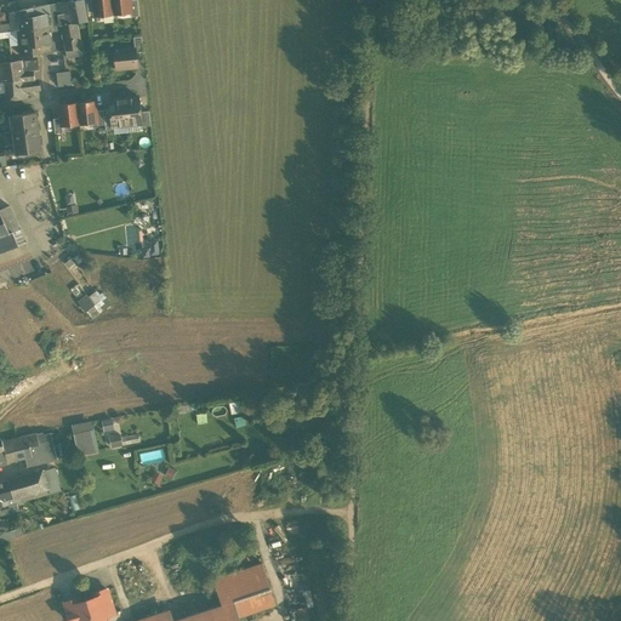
[(83,0),(80,0),(66,3),(67,13),(57,15),(60,24),(60,26),(62,24),(77,22),(87,21),(83,0)]
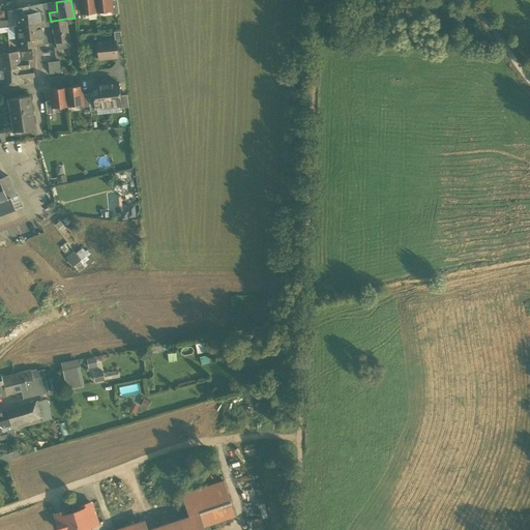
[(81,13),(96,11),(95,0),(80,0),(81,9),(81,13)]
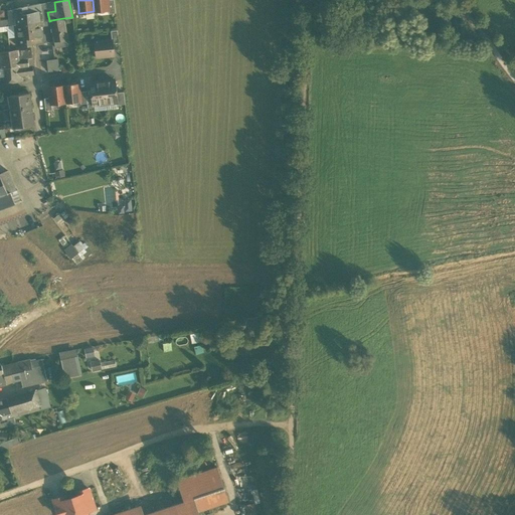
[(93,0),(94,11),(109,10),(108,0),(93,0)]
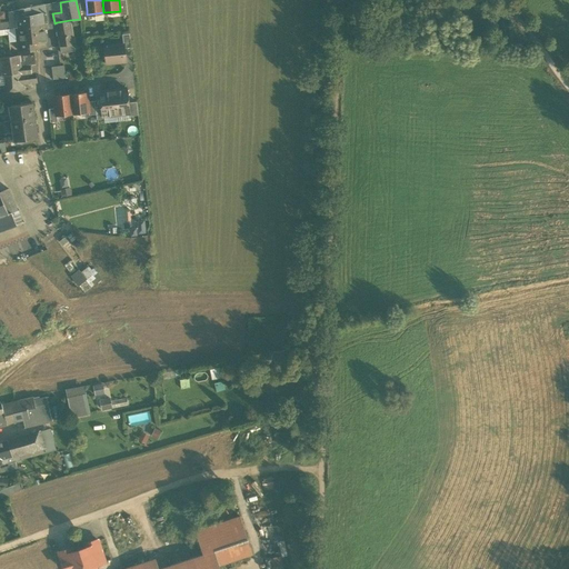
[(51,5),(52,13),(61,12),(60,2),(51,5)]
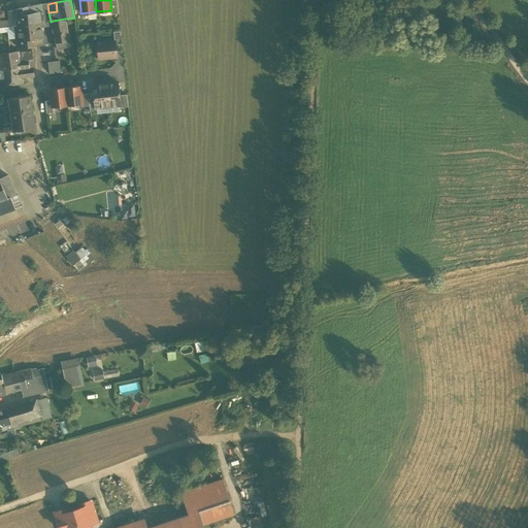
[(41,4),(27,7),(28,14),(39,13),(40,23),(44,22),(44,21),(41,5),(41,4)]
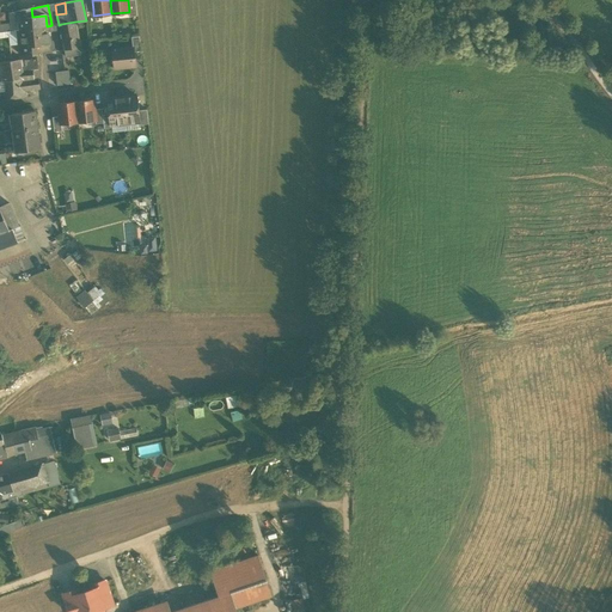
[(51,25),(59,24),(56,14),(55,5),(48,6),(51,24),(51,25)]
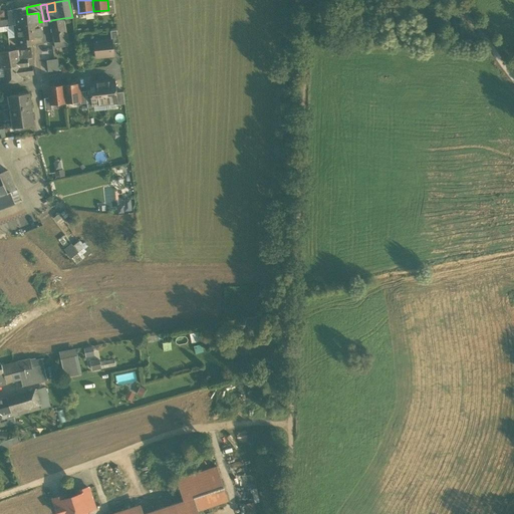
[(28,23),(39,22),(38,13),(27,14),(26,7),(14,9),(16,25),(28,23)]
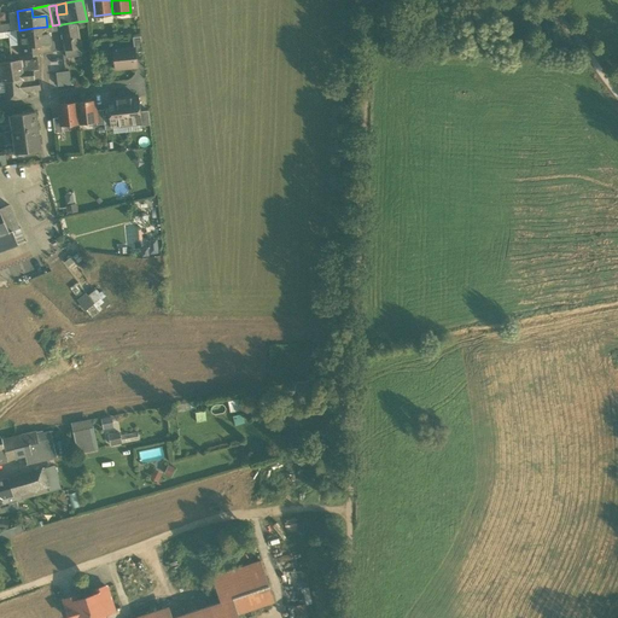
[(62,30),(64,40),(79,38),(76,22),(62,24),(62,30)]
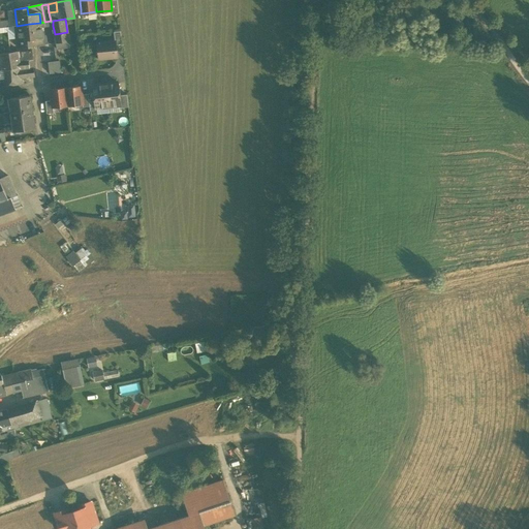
[(40,23),(29,24),(31,40),(42,39),(41,27),(40,23)]
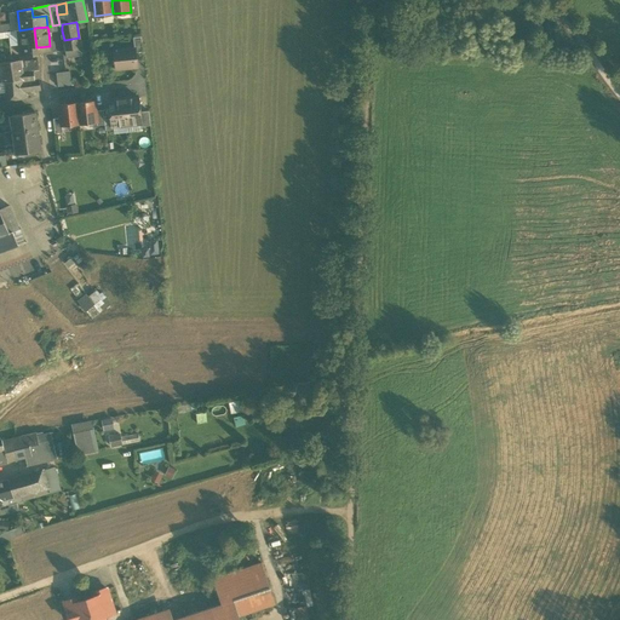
[(38,55),(36,47),(34,28),(19,30),(18,30),(21,56),(38,55)]
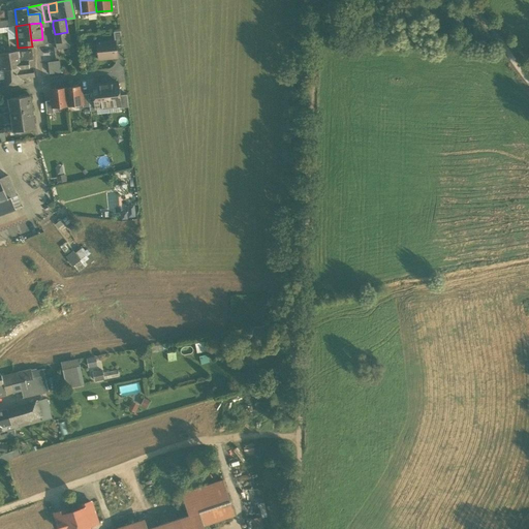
[(69,48),(67,32),(55,34),(57,49),(69,48)]
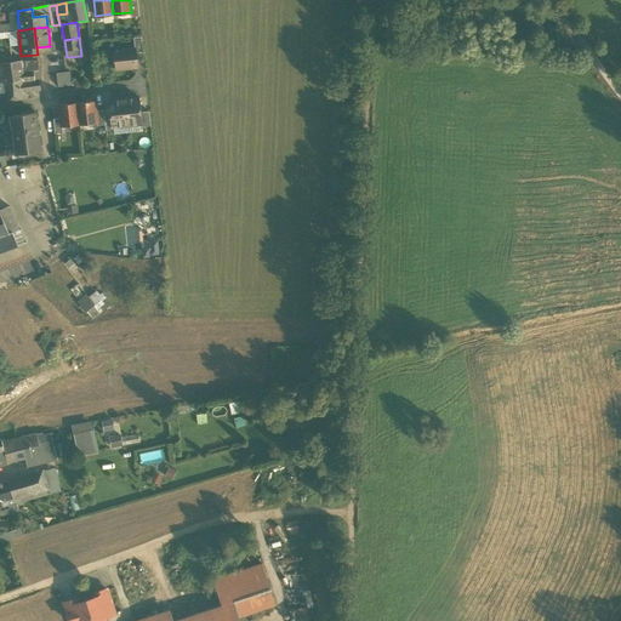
[(114,51),(117,69),(137,67),(136,52),(135,49),(114,51)]
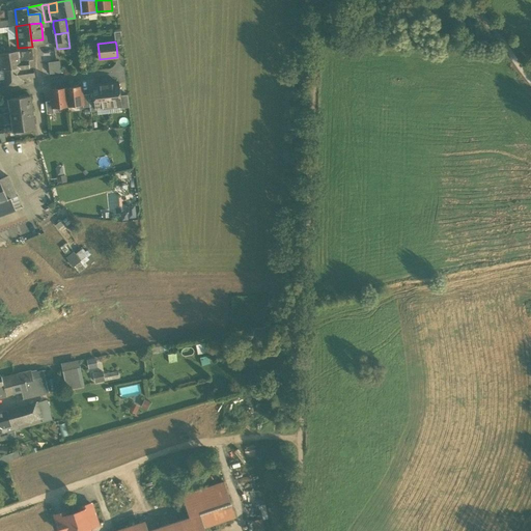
[(0,54),(2,71),(20,68),(20,62),(18,52),(0,54)]
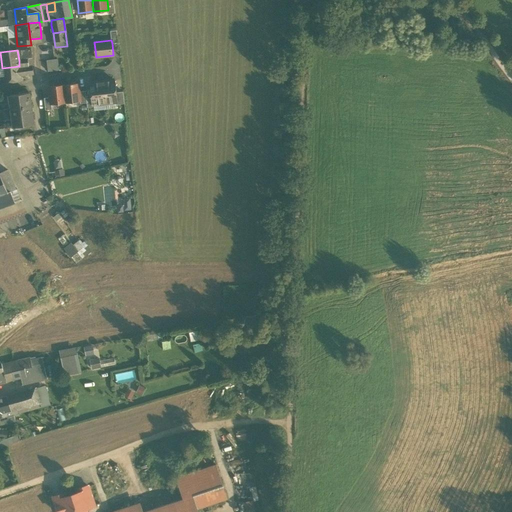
[(32,62),(31,58),(20,59),(19,60),(19,66),(20,67),(28,65),(28,62),(32,62)]
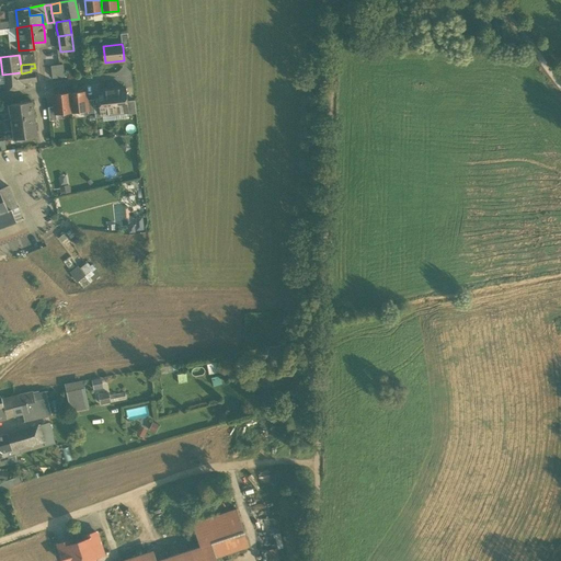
[(52,67),(53,78),(64,77),(63,66),(52,67)]
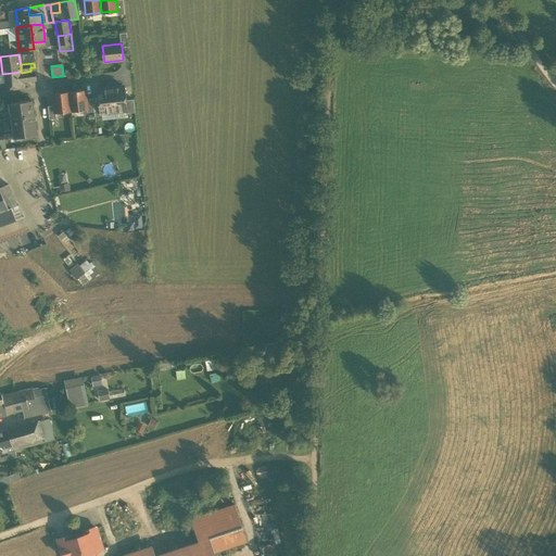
[(22,73),(21,72),(2,74),(4,91),(24,88),(23,83),(22,74),(22,73)]
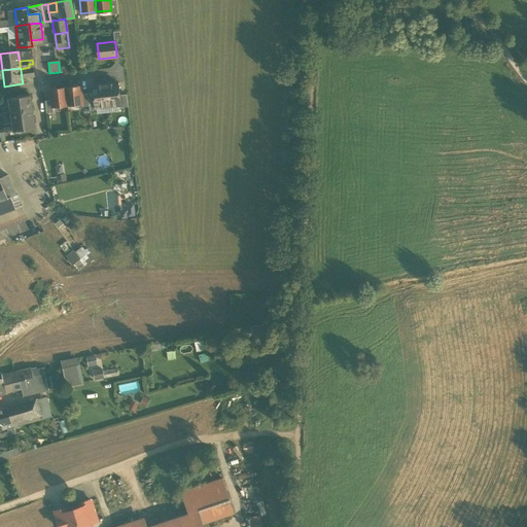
[(21,70),(22,78),(34,76),(33,69),(23,70),(21,70)]
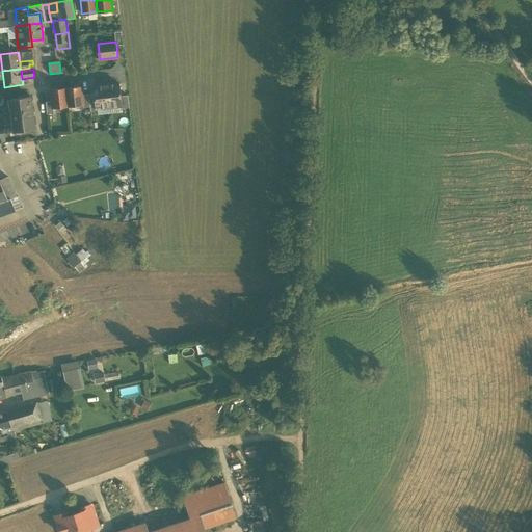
[(118,83),(106,84),(109,107),(121,106),(122,106),(121,96),(118,83)]
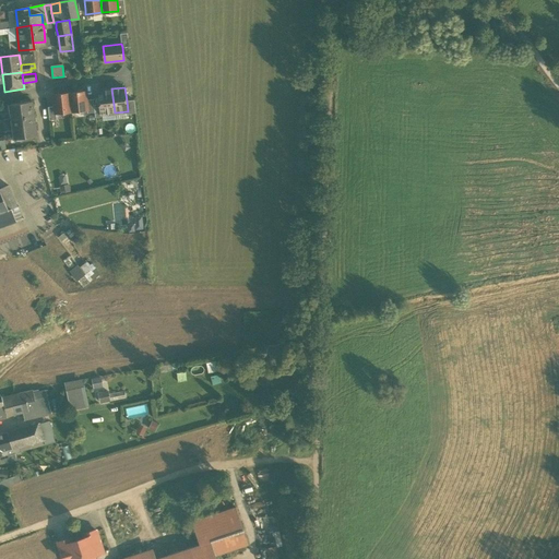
[(102,114),(115,113),(111,88),(98,91),(100,104),(102,115),(102,114)]
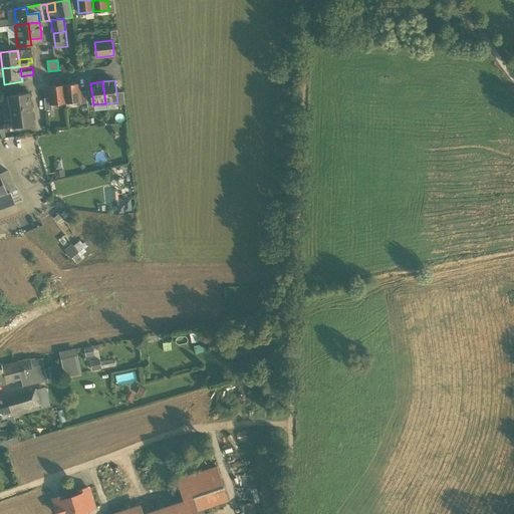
[(78,84),(63,85),(65,102),(80,100),(79,91),(78,84)]
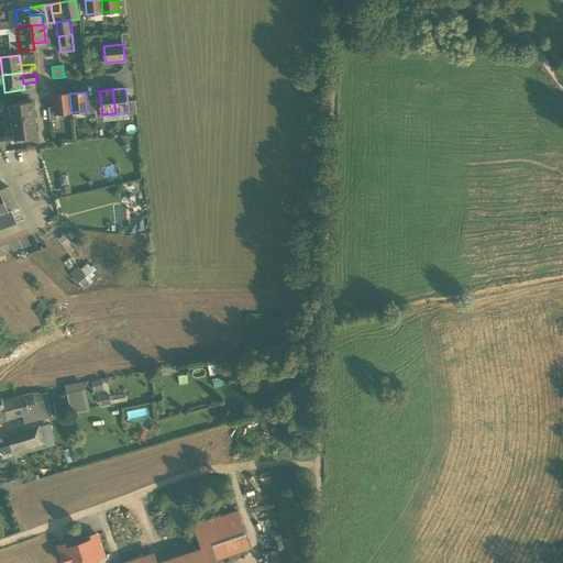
[(56,114),(72,112),(69,94),(54,96),(55,107),(55,114),(56,114)]
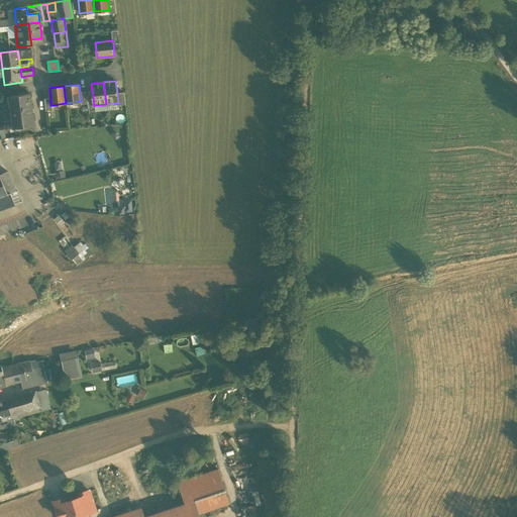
[(93,96),(87,96),(86,92),(80,92),(81,101),(81,104),(88,104),(88,108),(95,108),(94,105),(94,106),(93,96)]
